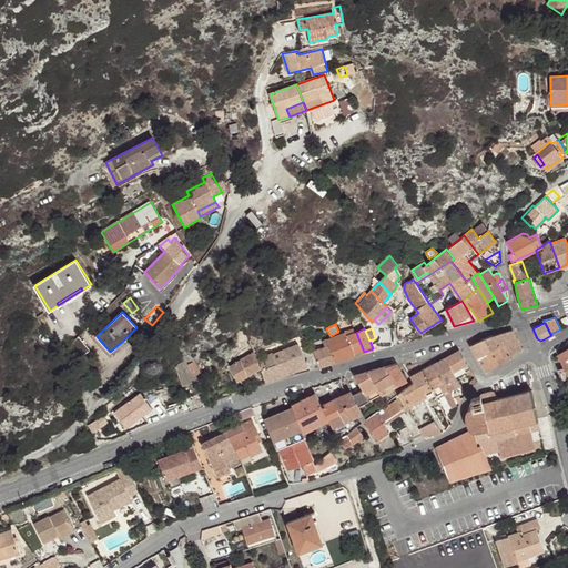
[(486,337),(493,350),(504,345),(510,356),(521,350),(513,330),(488,336),(486,337)]
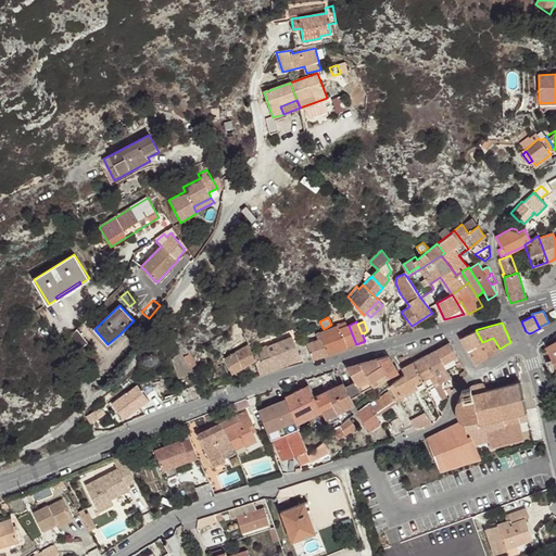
[(356,344),(349,326),(348,326),(348,325),(339,328),(348,348),(356,344)]
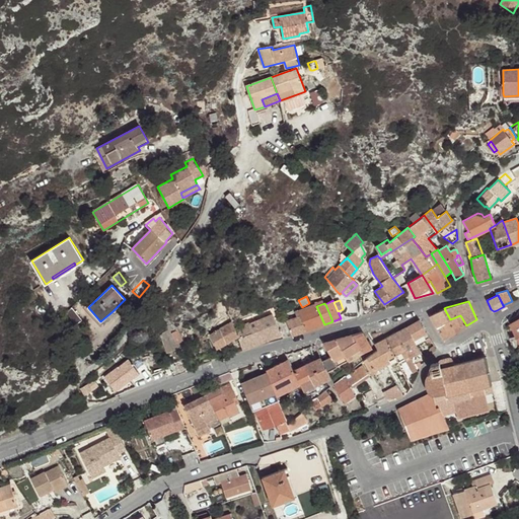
[(301,315),(307,330),(324,324),(316,306),(315,304),(298,310),(300,315),(301,315)]
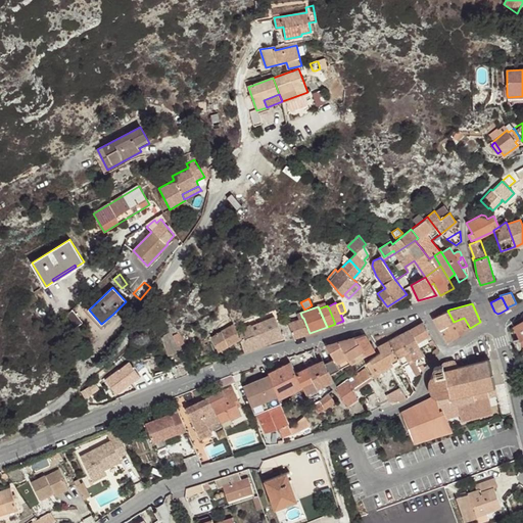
[(72,310),(64,316),(73,330),(83,323),(72,310)]
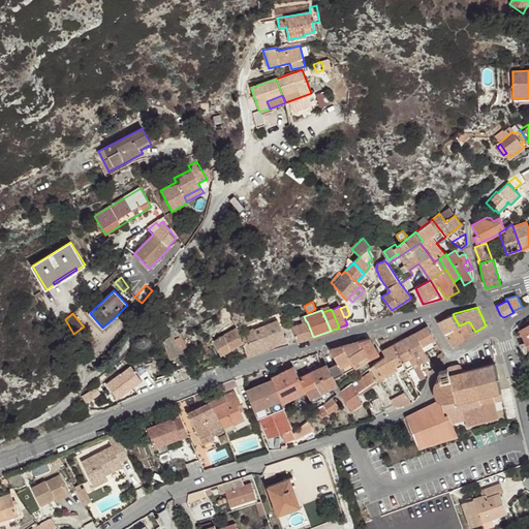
[(102,328),(90,313),(87,315),(102,333),(117,319),(115,317),(102,328)]
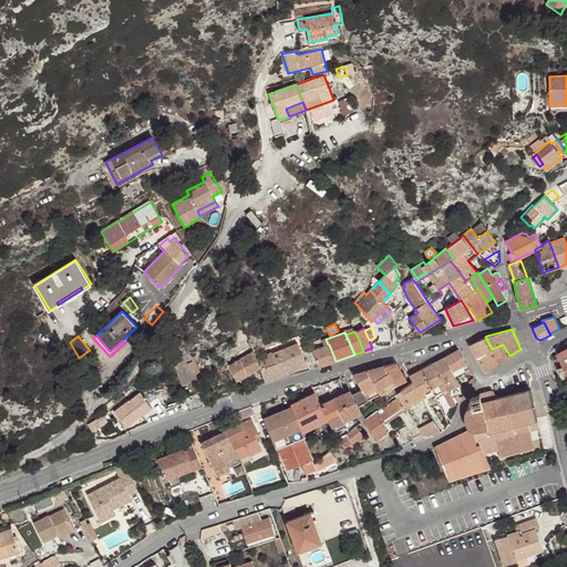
[(485,337),(468,344),(484,371),(500,362),(492,349),(485,337)]
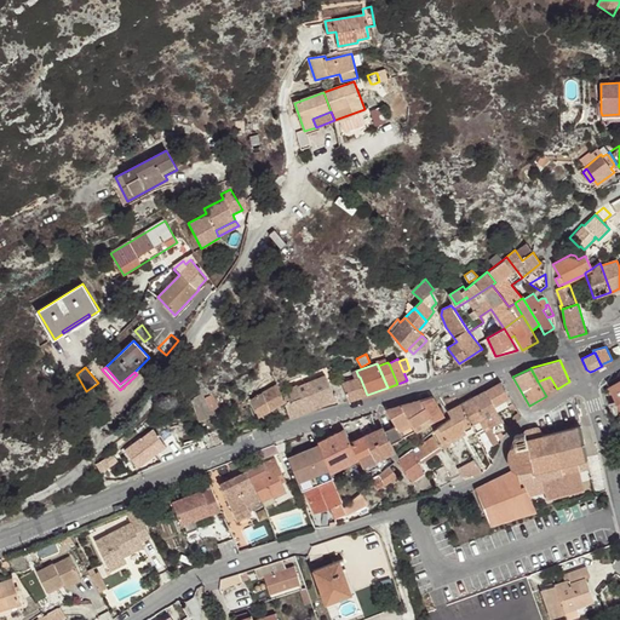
[(285,391),(280,392),(283,401),(283,400),(287,409),(274,414),(277,423),(337,399),(325,375),(298,388),(298,385),(294,388),(293,385),(283,389),(285,391)]
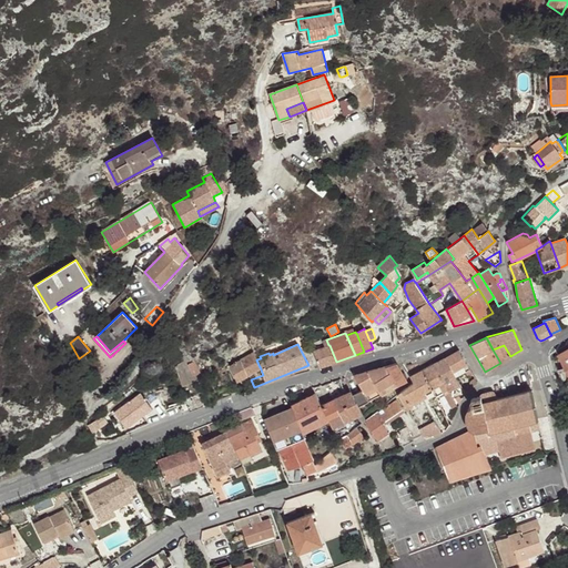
[(330,345),(314,351),(320,367),(336,362),(330,345)]
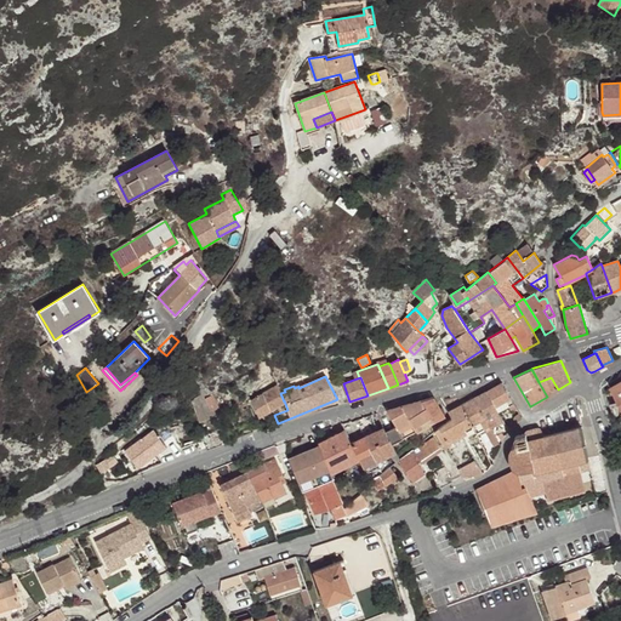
[(551,377),(539,382),(547,397),(558,389),(551,377)]
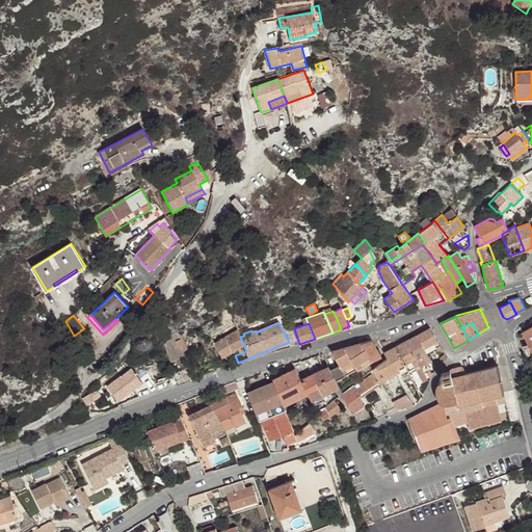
[(430,327),(416,336),(426,353),(436,348),(433,343),(437,341),(430,327)]
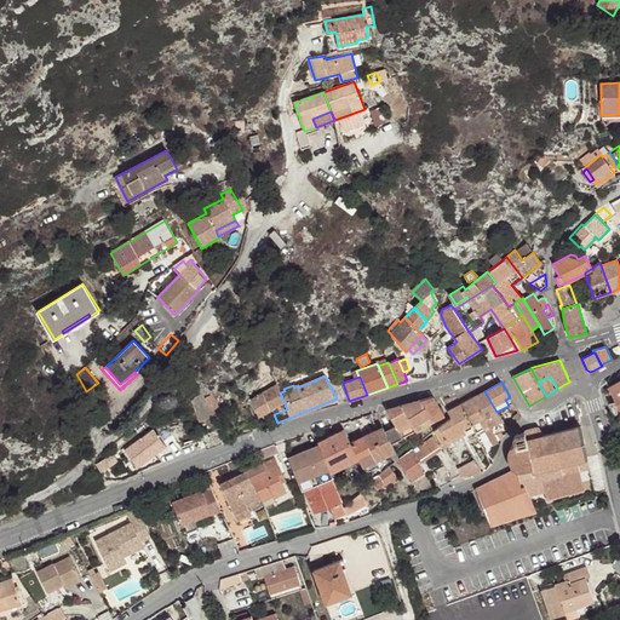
[(280,390),(277,384),(263,392),(251,399),(258,414),(270,408),(283,401),(280,392),(280,390)]
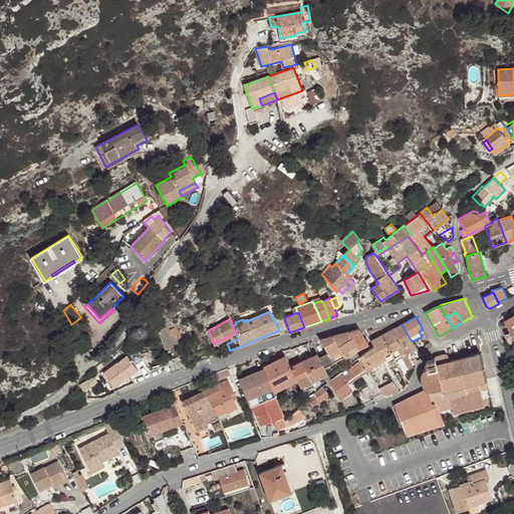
[(402,324),(392,329),(405,352),(406,354),(416,348),(412,341),(402,324)]
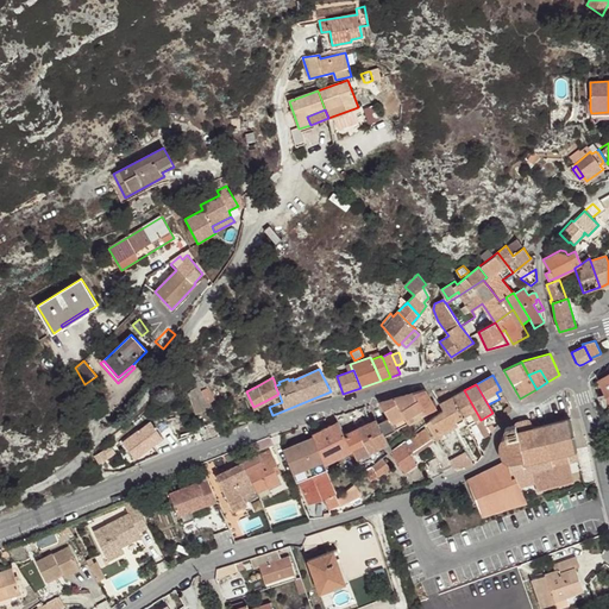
[(199,385),(188,393),(195,413),(209,407),(207,402),(215,397),(209,387),(201,390),(199,385)]
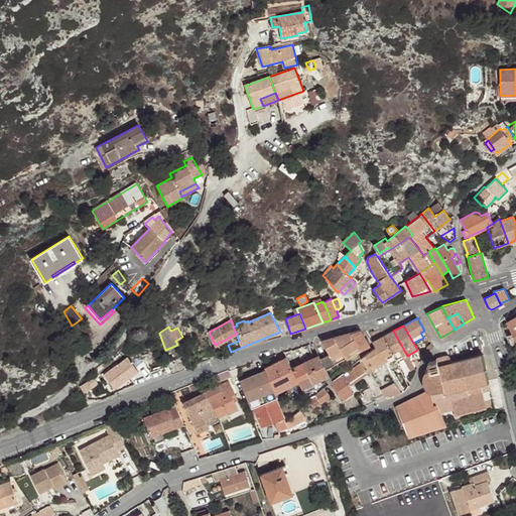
[(360,330),(350,333),(353,339),(339,348),(343,353),(347,359),(361,351),(370,346),(360,330)]
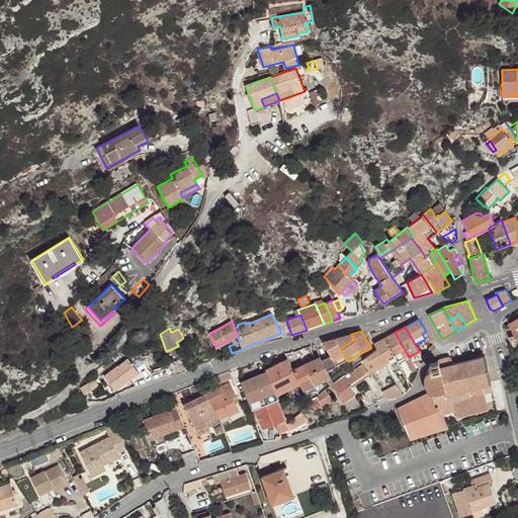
[(395,332),(384,337),(394,354),(397,361),(398,360),(404,358),(408,355),(395,332)]
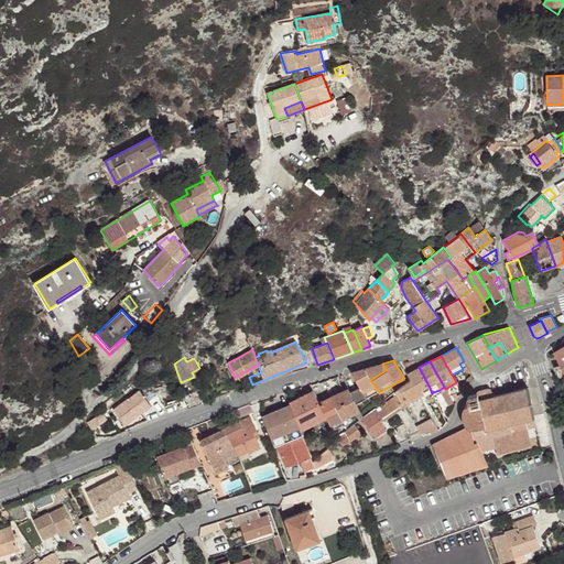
[(382,364),(351,372),(359,387),(362,391),(375,386),(370,380),(386,370),(382,364)]
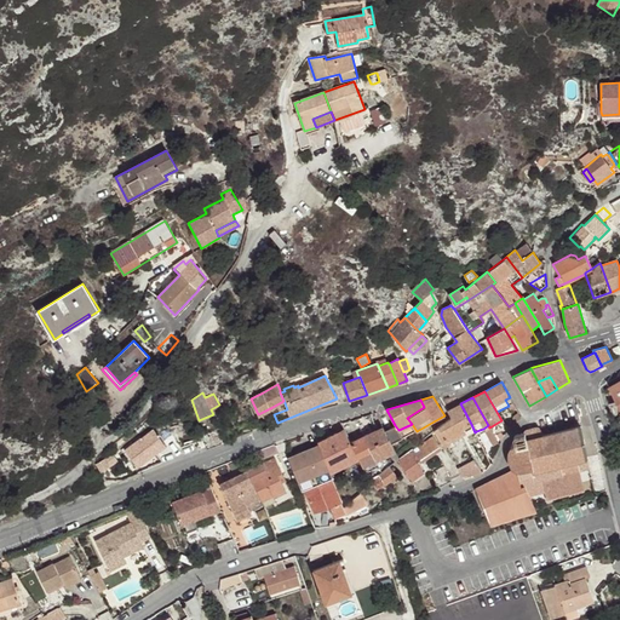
[(619,406),(618,401),(609,403),(613,414),(618,415),(619,414),(619,406)]
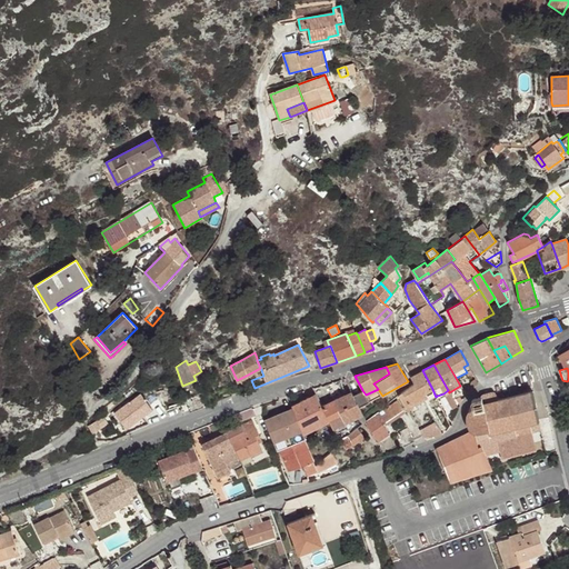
[(422,370),(410,377),(413,382),(398,395),(406,408),(412,406),(427,397),(425,393),(432,389),(422,370)]
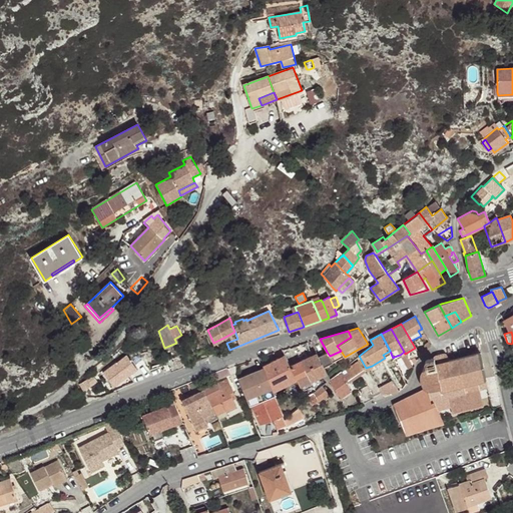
[(415,348),(421,356),(425,352),(421,345),(415,348)]
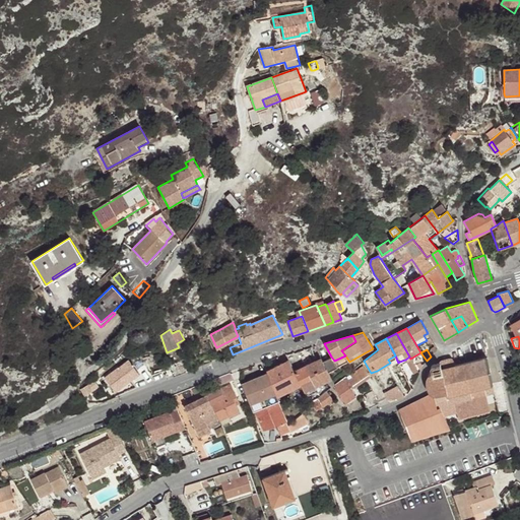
[(334,361),(331,356),(323,361),(328,372),(338,367),(334,361)]
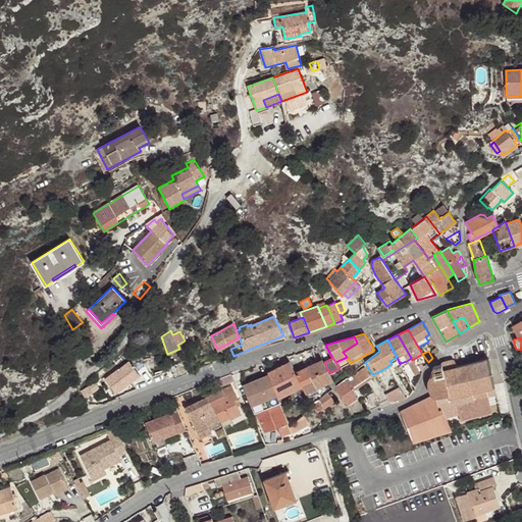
[(322,359),(295,372),(302,386),(305,394),(333,379),(329,373),(324,362),(322,359)]
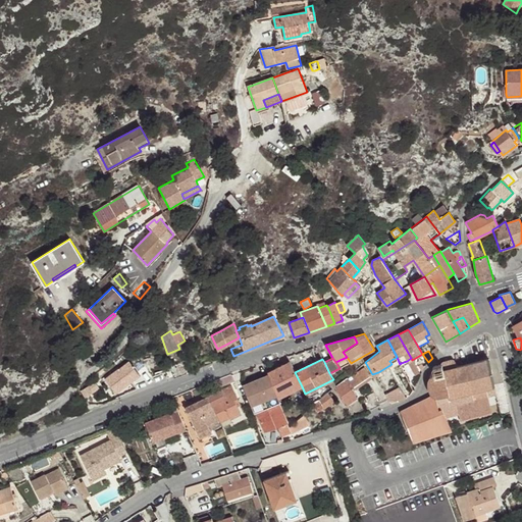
[(497,394),(488,359),(457,367),(456,363),(454,361),(452,360),(445,362),(441,365),(433,367),(432,368),(434,375),(431,376),(429,378),(428,381),(428,387),(431,394),(433,396),(401,411),(413,444),(453,431),(447,418),(459,415),(461,422),(492,415),(487,396),(497,394)]
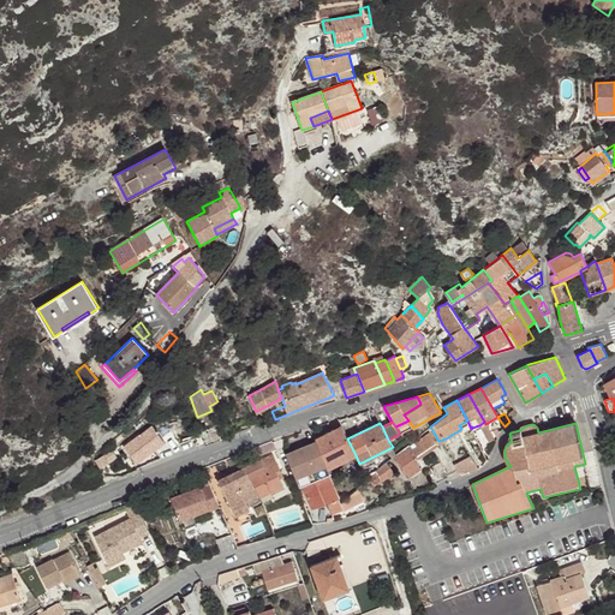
[(136,463),(165,442),(160,435),(153,425),(124,446),(136,463)]
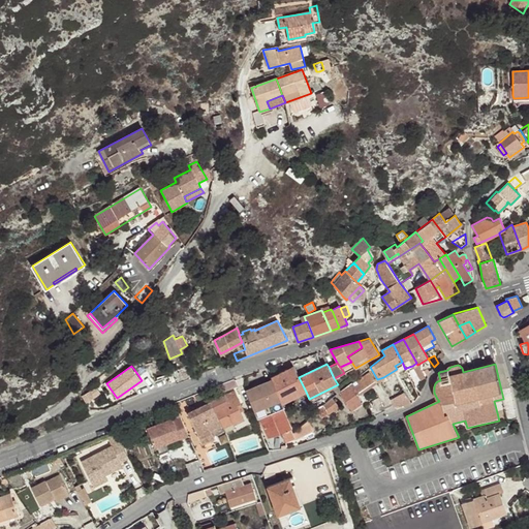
[(175,379),(177,383),(189,378),(184,366),(172,372),(175,379)]
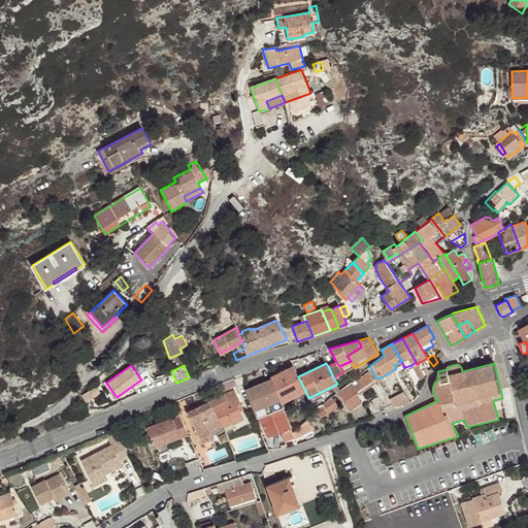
[(298,376),(293,365),(271,376),(272,378),(282,402),(305,391),(298,376)]
